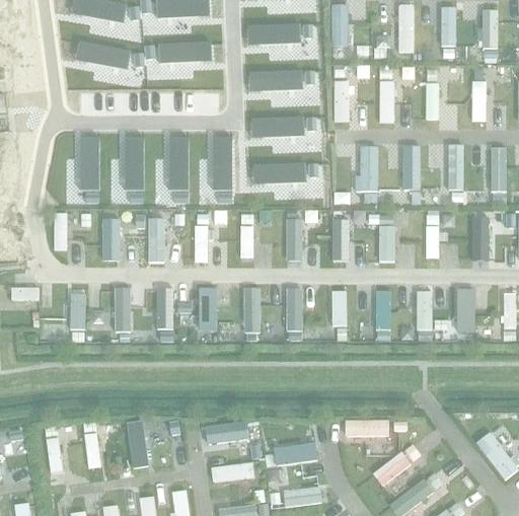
[(123,27),(126,9),(75,0),(72,18),(123,27)]
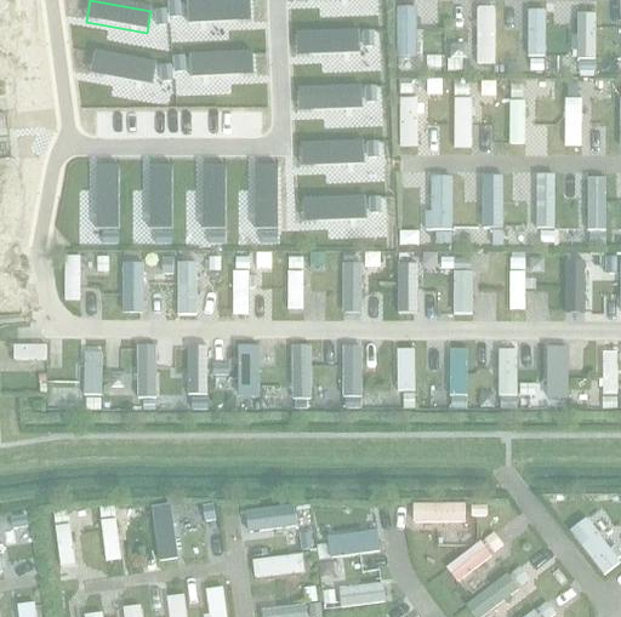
[(169,4),(170,20),(181,18),(180,3),(169,4)]
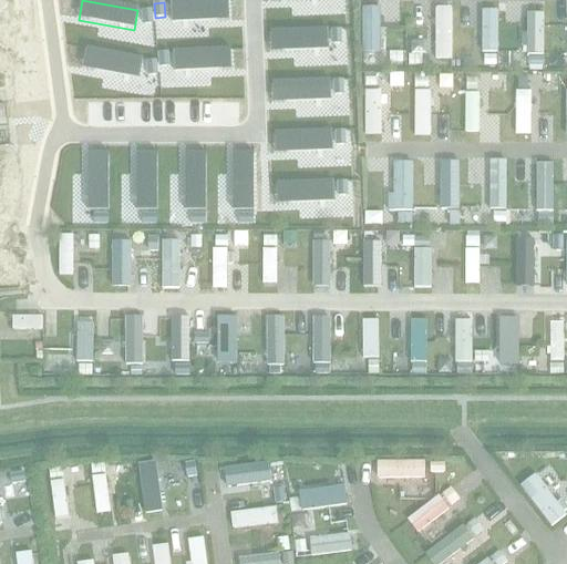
[(228,23),(228,3),(172,3),(172,23),(228,23)]
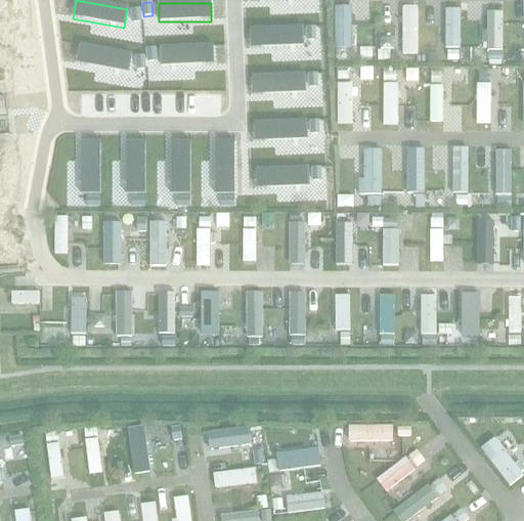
[(401,52),(418,52),(418,6),(401,6),(401,52)]
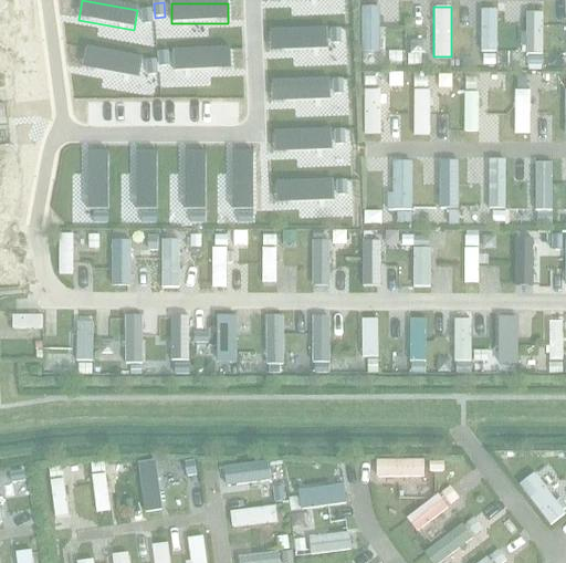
[(481,50),(496,50),(496,9),(481,8),(481,50)]
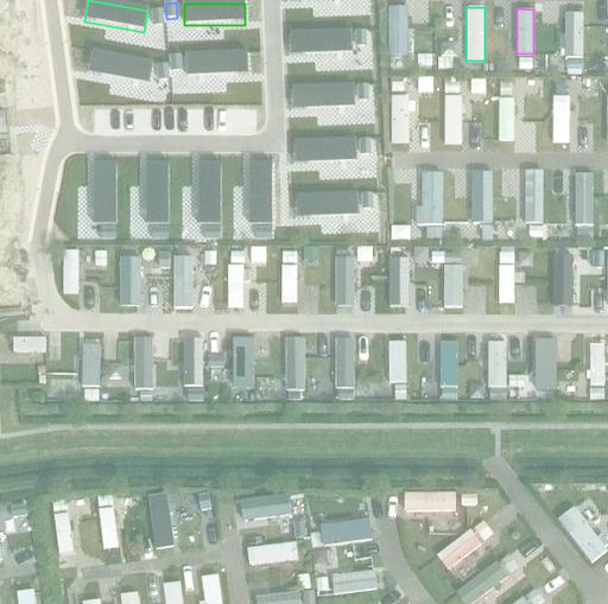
[(152,11),(153,26),(164,25),(163,10),(152,11)]
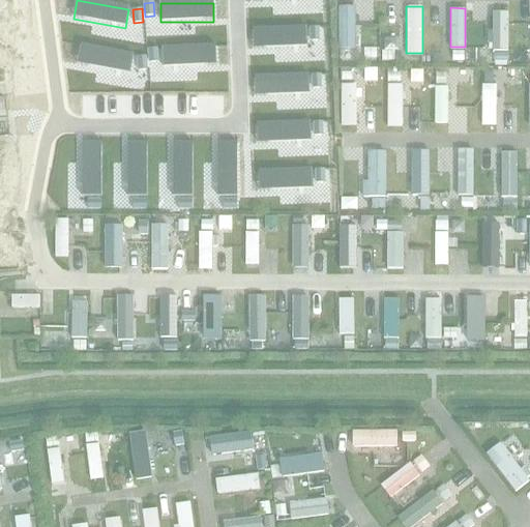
[(492,49),(508,50),(508,10),(492,10),(492,49)]
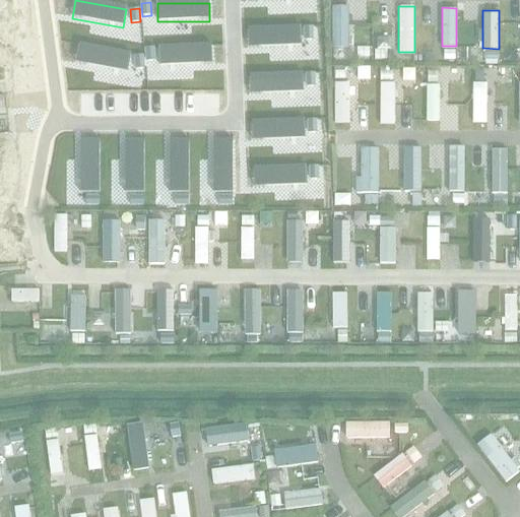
[(332,46),(344,46),(344,14),(332,13),(332,46)]
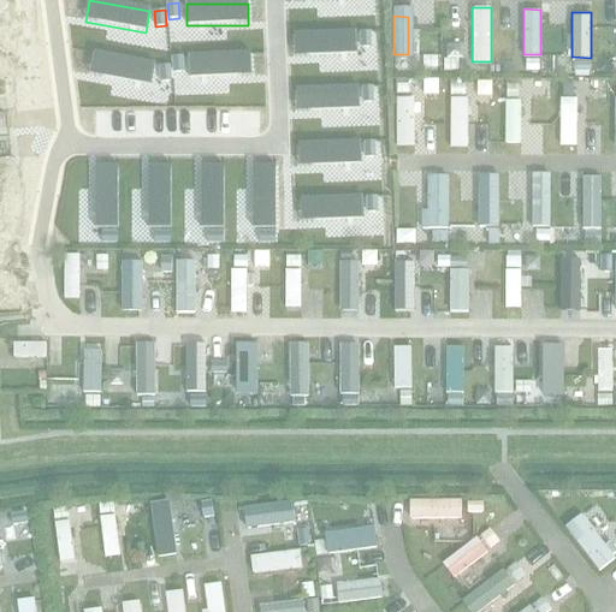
[(360,31),(360,47),(371,47),(371,31),(360,31)]
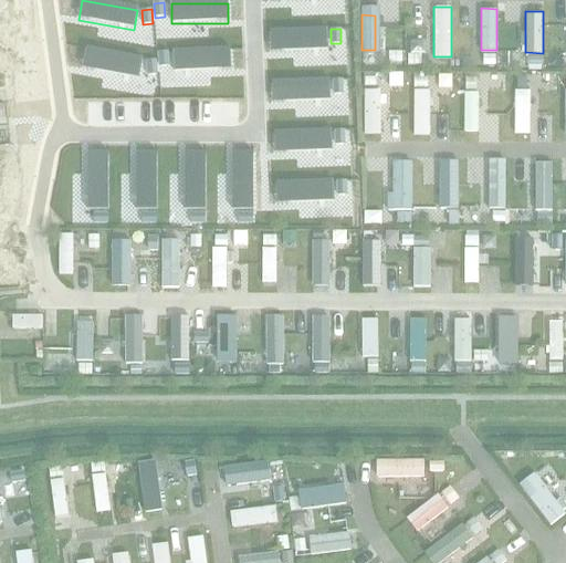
[(328,52),(327,32),(271,34),(272,54),(328,52)]
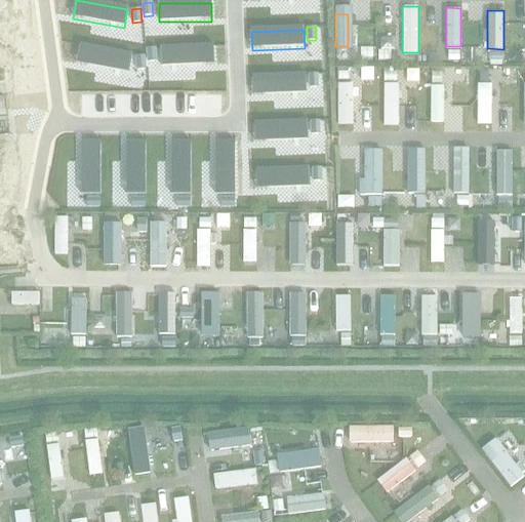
[(128,74),(131,55),(80,47),(77,66),(128,74)]
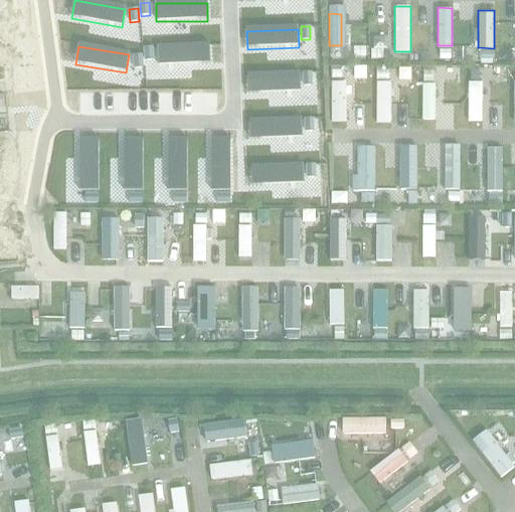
[(209,66),(209,47),(158,48),(158,66),(209,66)]
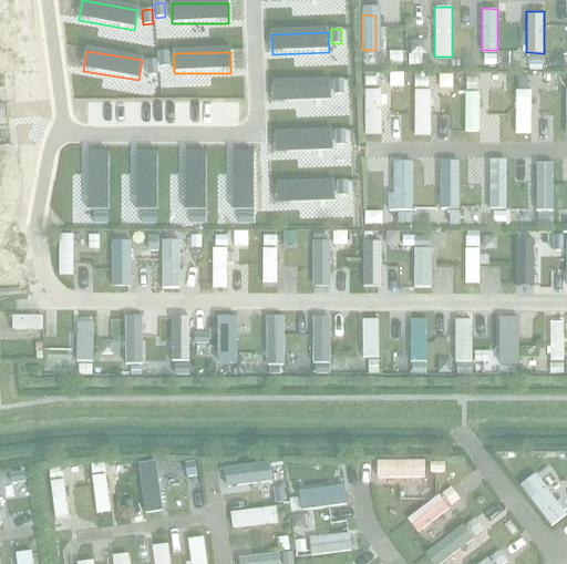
[(158,53),(160,68),(169,68),(168,53),(158,53)]
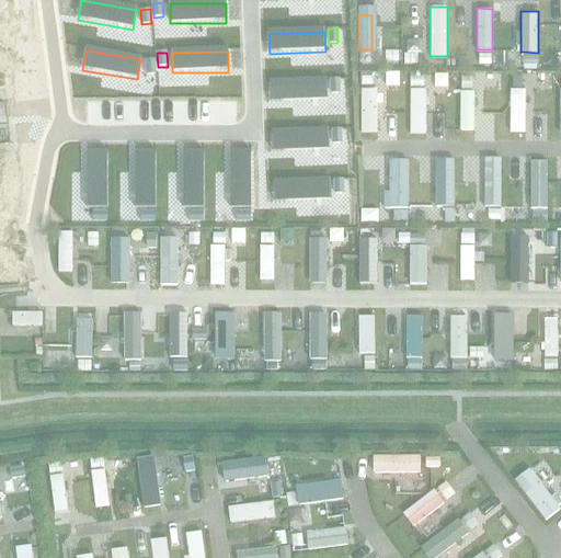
[(145,61),(146,76),(156,75),(155,60),(145,61)]
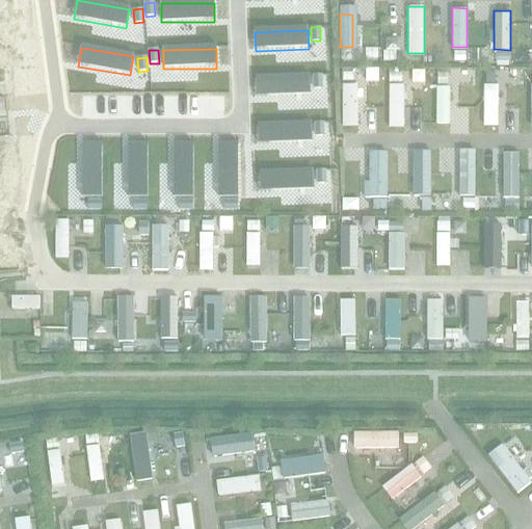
[(310,96),(310,76),(257,79),(257,98),(310,96)]
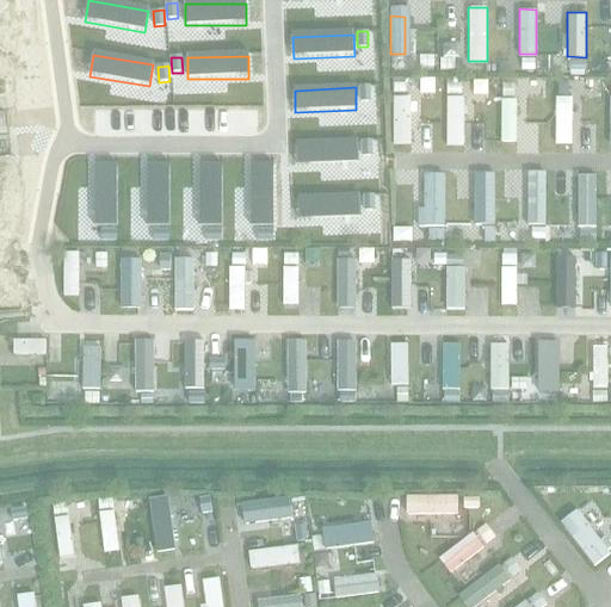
[(359,87),(359,103),(370,103),(370,87),(359,87)]
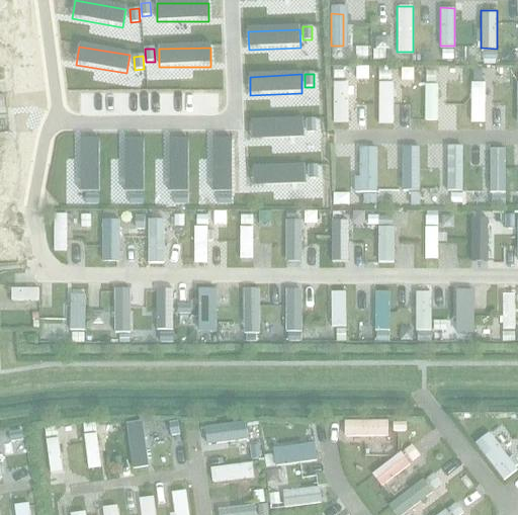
[(333,121),(348,121),(348,81),(333,81),(333,121)]
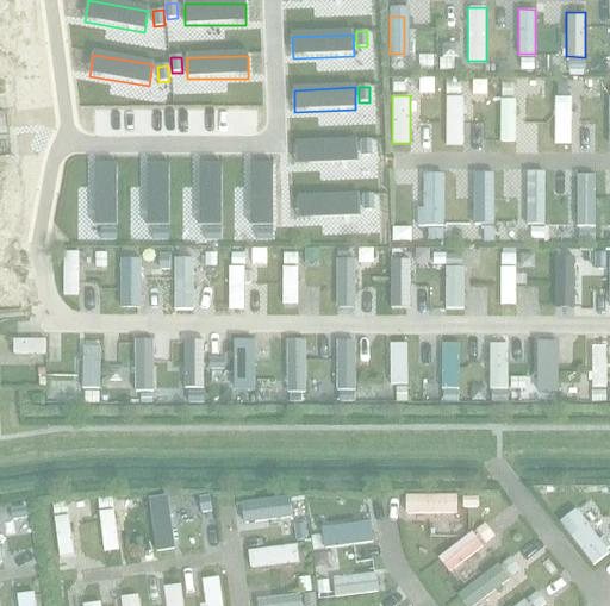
[(447,95),(446,144),(462,144),(462,95),(447,95)]
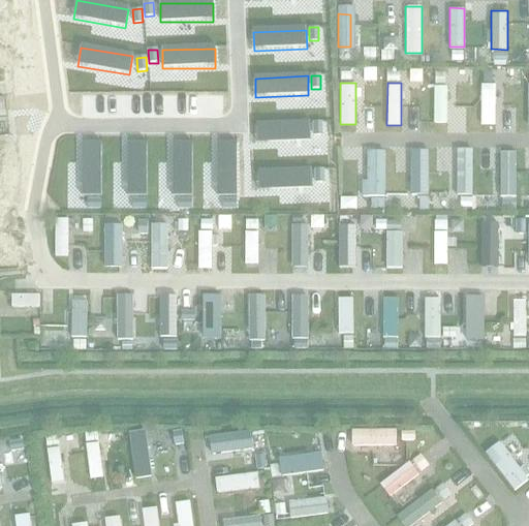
[(480,83),(480,124),(495,124),(495,83),(480,83)]
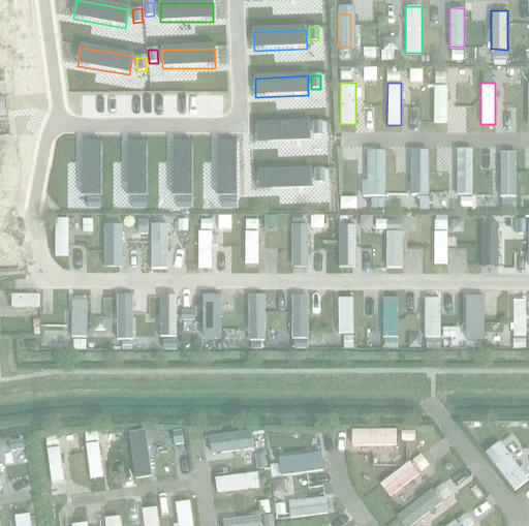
[(434,85),(434,122),(446,122),(446,85),(434,85)]
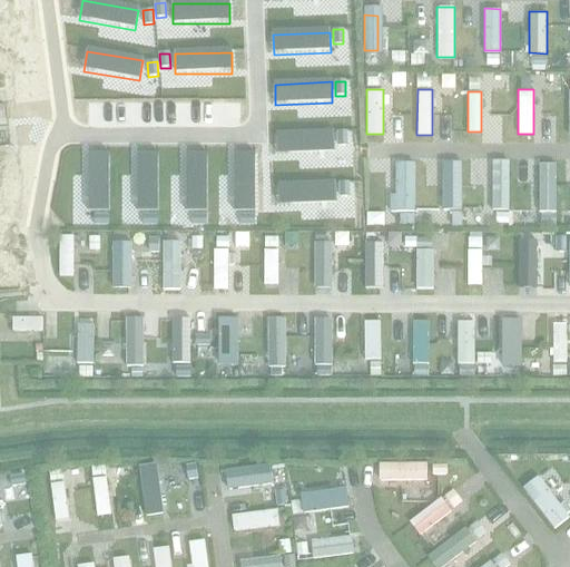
[(337,132),(337,146),(347,146),(347,132),(337,132)]
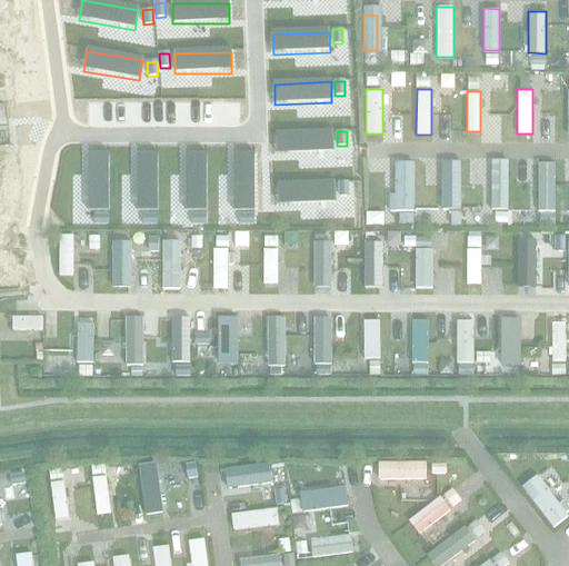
[(333,154),(332,133),(276,136),(277,156),(333,154)]
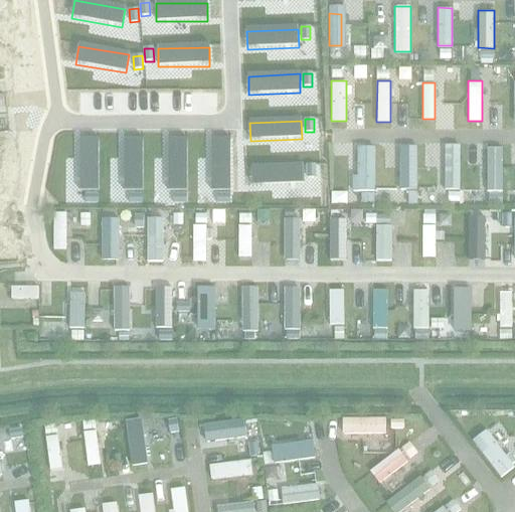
[(99,142),(80,142),(79,193),(98,193),(99,142)]
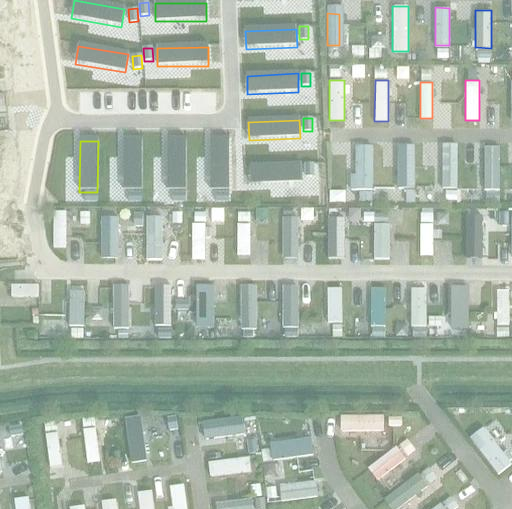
[(142,141),(124,141),(123,192),(141,192),(142,141)]
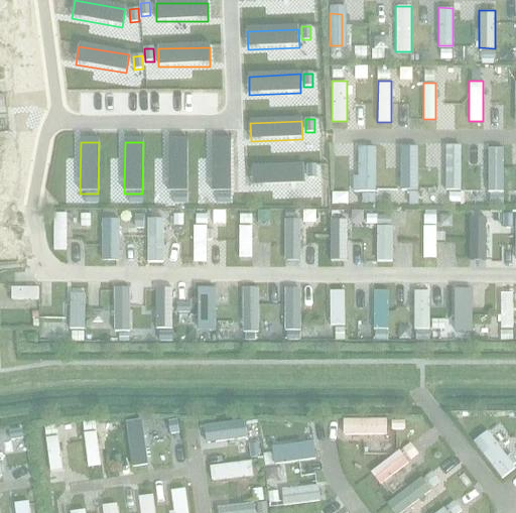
[(187,143),(169,142),(168,194),(186,195),(187,143)]
